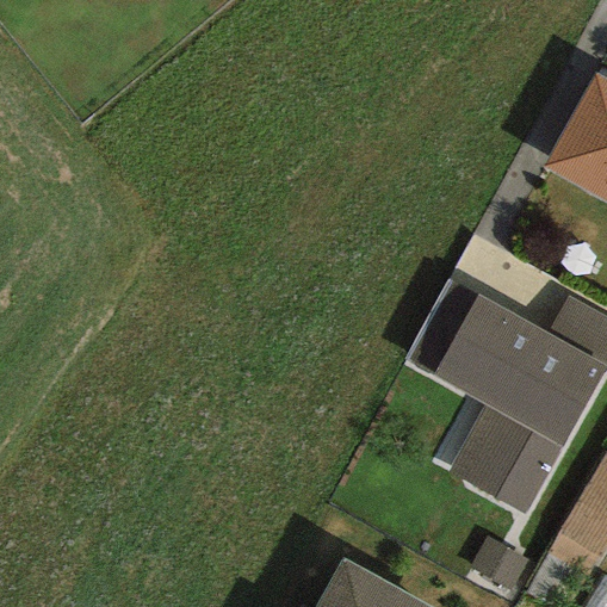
[(606,76),(596,72),(544,166),(606,199),(606,76)]
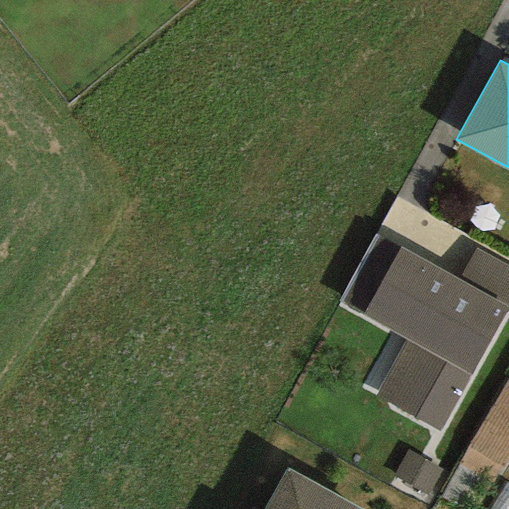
[(440,430),(508,312),(508,305),(459,278),(402,245),(364,312),(392,330),(364,382),(379,389),(378,392),(440,430)]
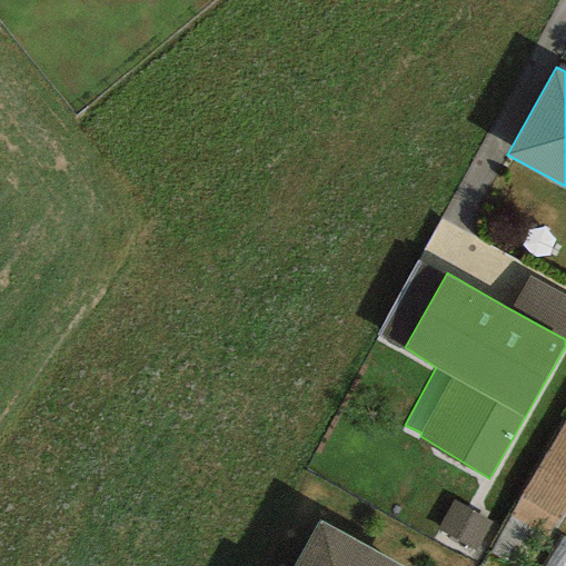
[(510,309),(565,339),(565,294),(530,275),(510,309)]
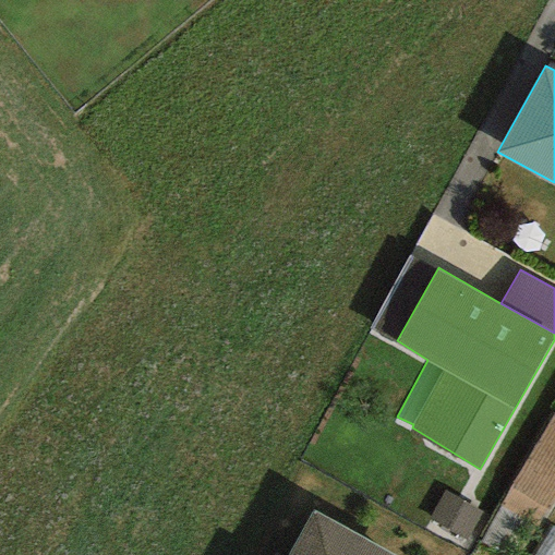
[(554,415),(511,485),(550,509),(554,502),(554,415)]
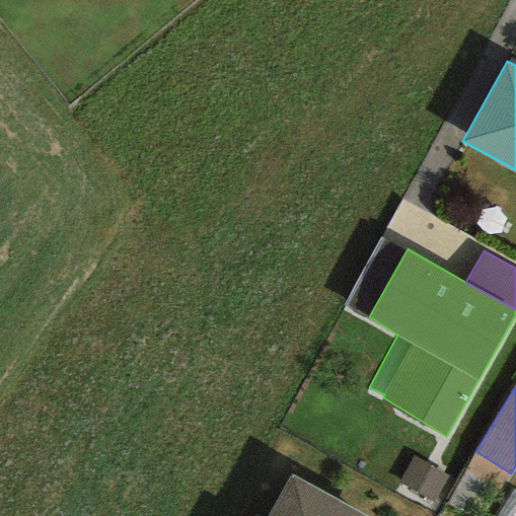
[(368,515),(292,473),(267,515),(368,515)]
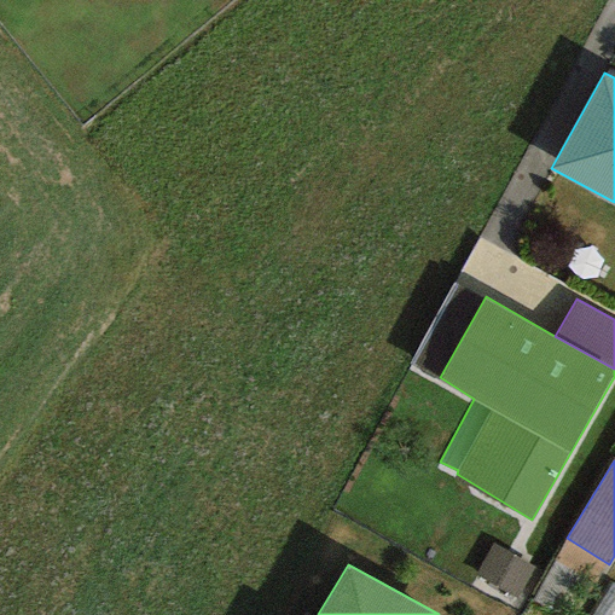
All buildings are outlined.
